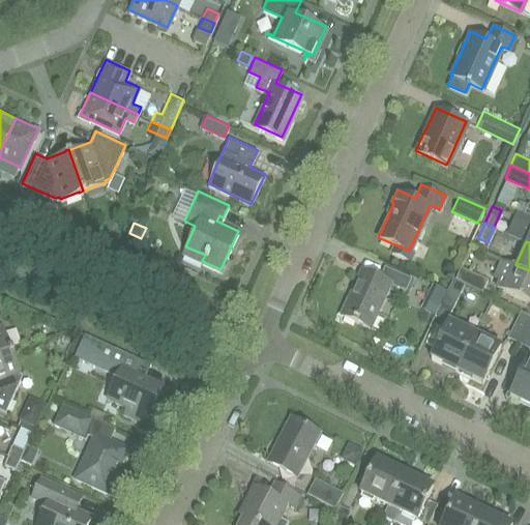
[(529,270),(516,265),(516,264),(500,257),(493,274),(498,276),(495,285),(529,299),(529,270)]
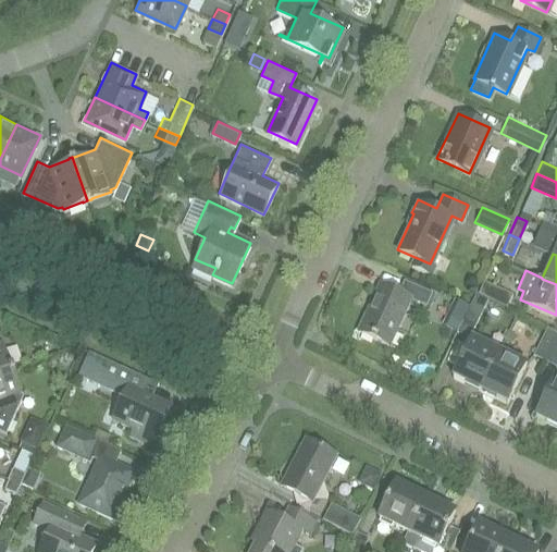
[(359,329),(388,343),(409,295),(425,303),(431,291),(403,278),(397,290),(380,282),(359,329)]
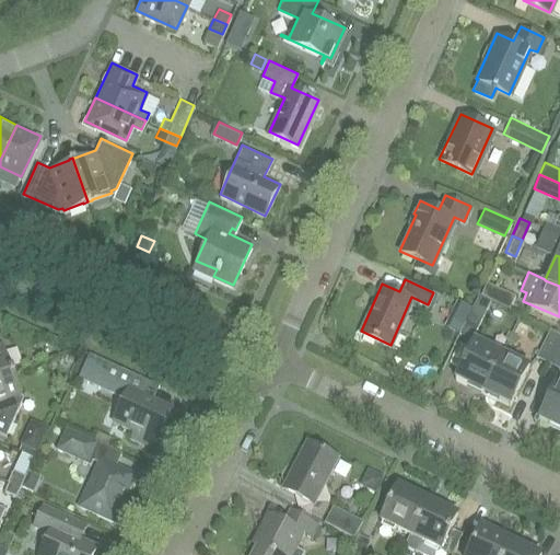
[(479,291),(510,303),(515,292),(485,279),(479,291)]
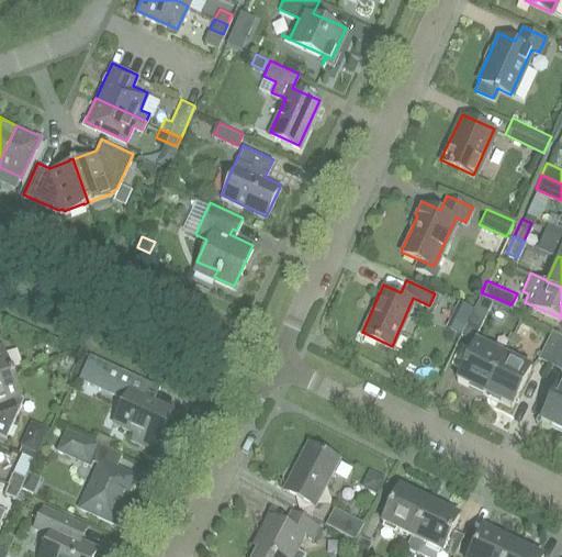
[(480,292),(474,305),(461,332),(473,338),(492,299),(480,292)]
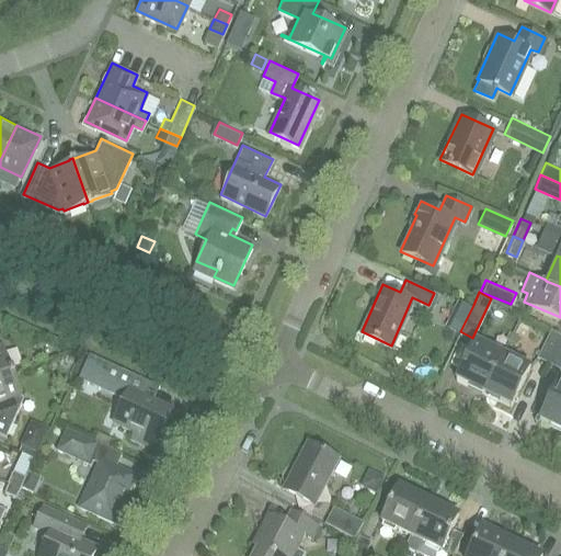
[(460,331),(473,305),(460,298),(453,314),(454,315),(448,326),(460,331)]
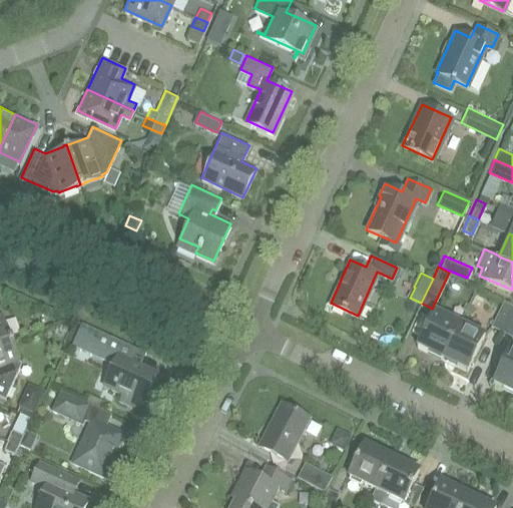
[(502,330),(512,306),(512,303),(503,299),(490,324),(502,330)]
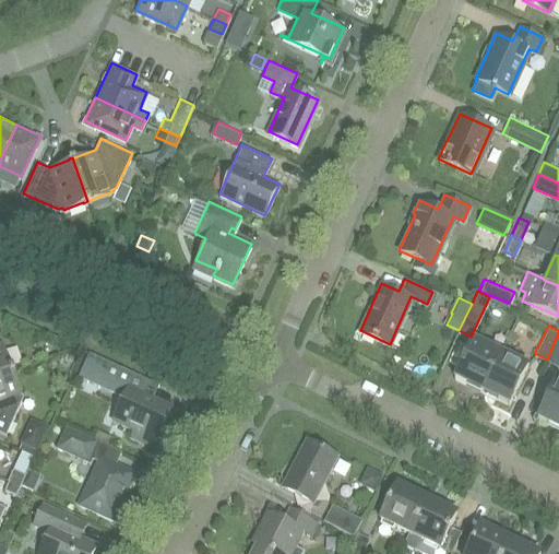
[(558,333),(547,360),(558,365),(558,333)]
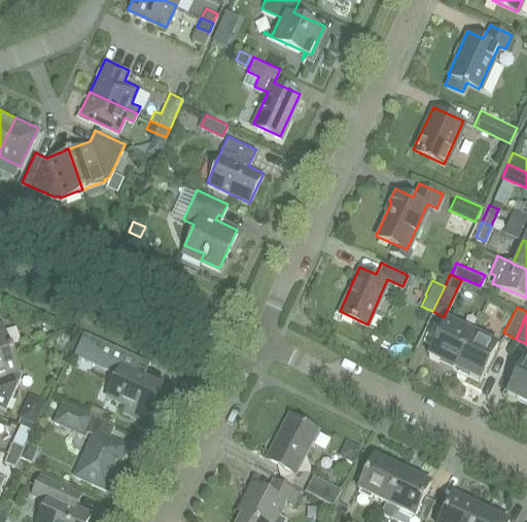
[(454,367),(471,329),(446,317),(428,354),(454,367)]
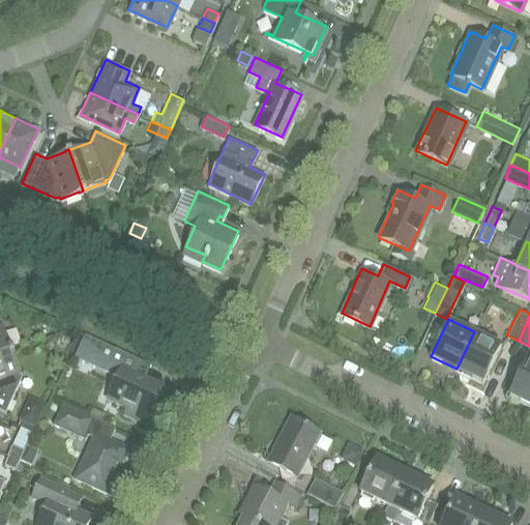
[(0,353),(12,349),(11,345),(10,345),(3,323),(0,321),(0,353)]
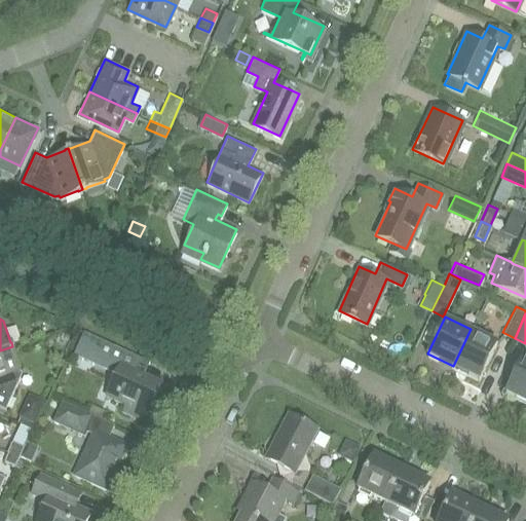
[(471,329),(453,366),(479,378),(496,341),(471,329)]
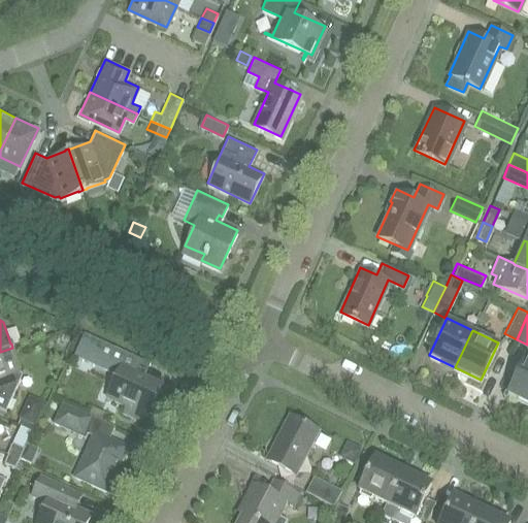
[(144,417),(161,382),(136,370),(142,357),(114,344),(104,366),(118,371),(107,393),(127,402),(125,407),(144,417)]
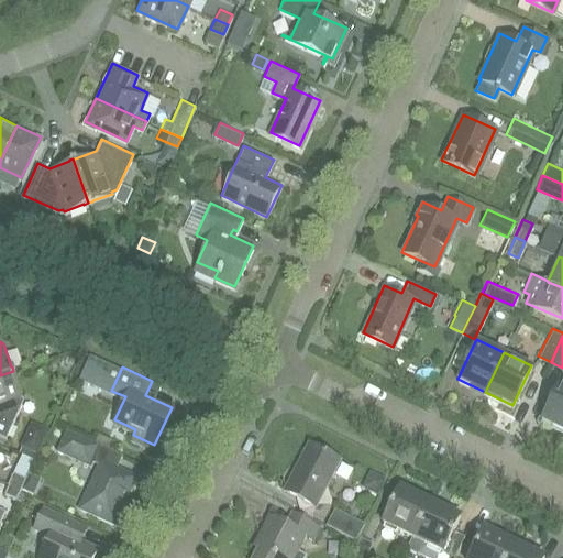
[(13,371),(0,375),(0,433),(6,436),(23,398),(22,395),(15,375),(13,371)]
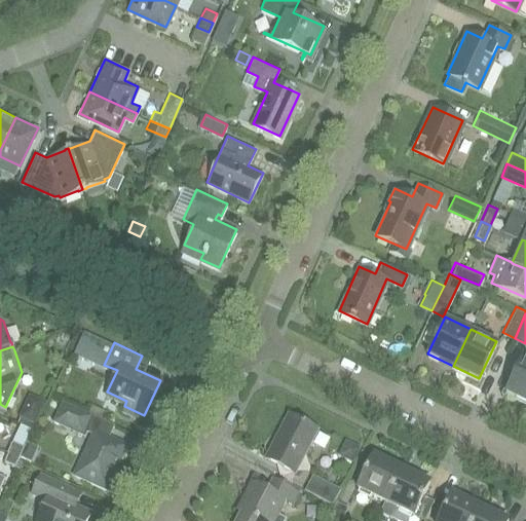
[(525,401),(525,356),(523,355),(505,392),(525,401)]
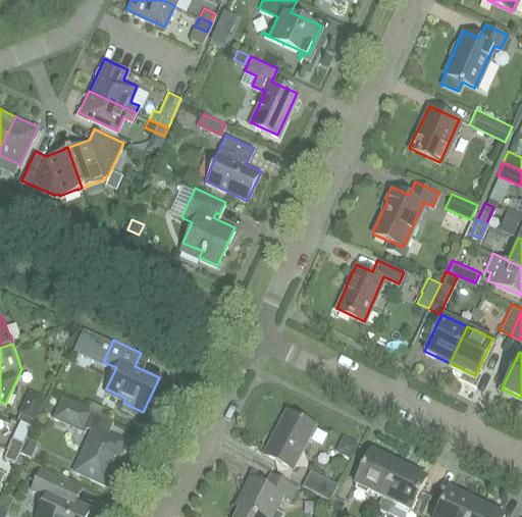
[(29,390),(19,411),(34,417),(44,396),(29,390)]
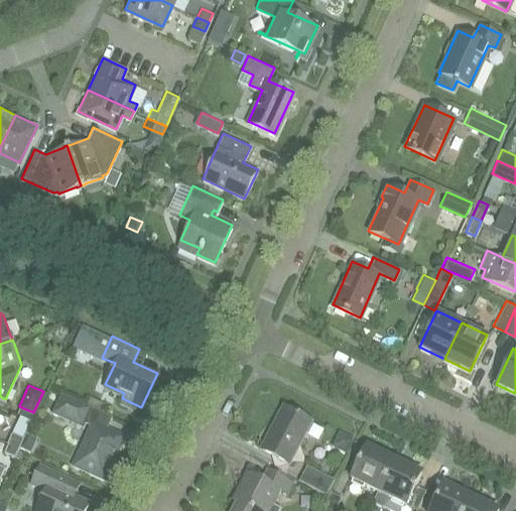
[(91,405),(61,392),(52,410),(63,415),(66,411),(84,420),(91,405)]
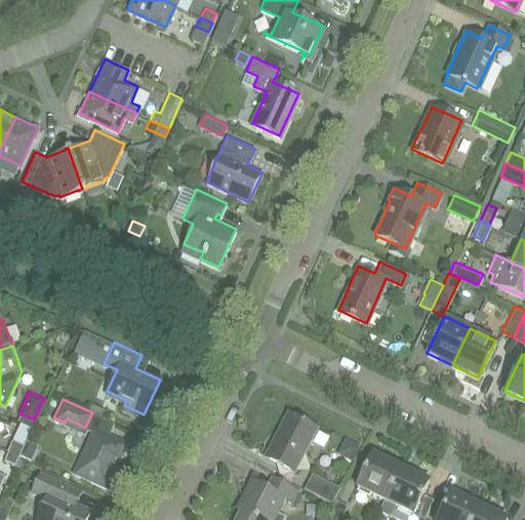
[(293,470),(316,426),(288,411),(265,454),(293,470)]
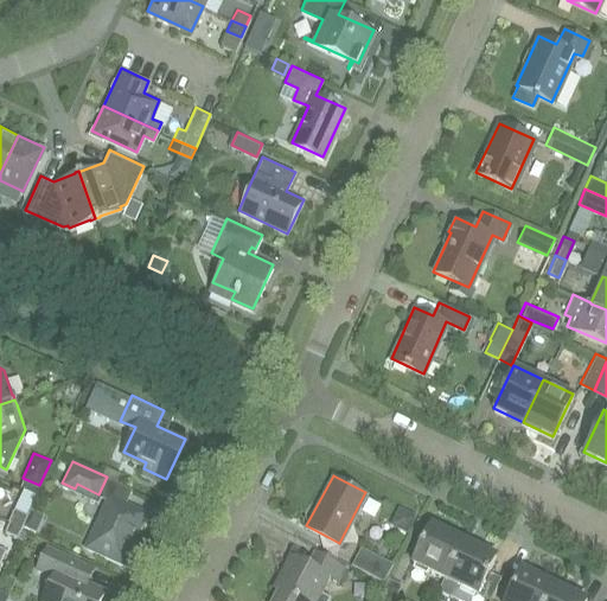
[(87,544),(122,561),(145,511),(109,494),(101,511),(104,513),(97,529),(94,526),(87,544)]
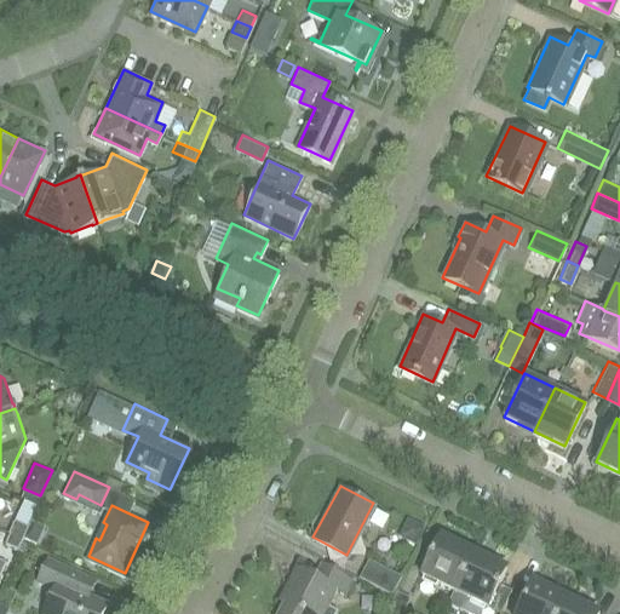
[(424,523),(408,516),(402,527),(405,534),(417,540),(424,523)]
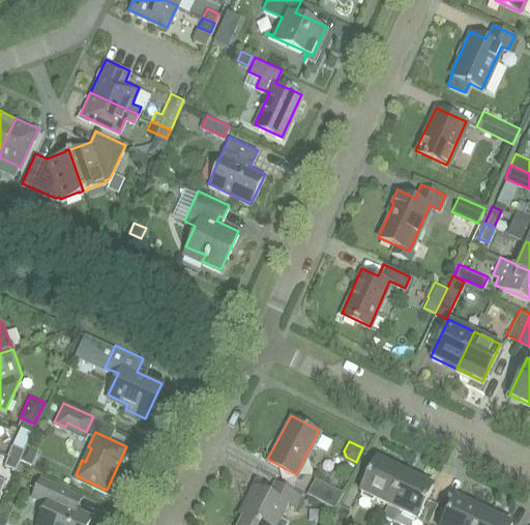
[(7,453),(20,459),(25,447),(12,442),(7,453)]
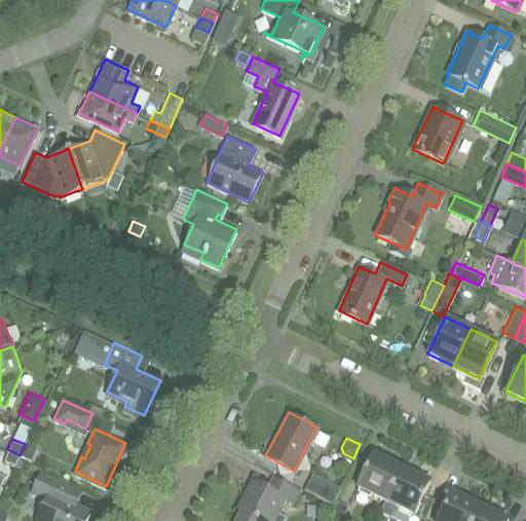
[(20,455),(7,449),(8,450),(4,458),(15,463),(20,455)]
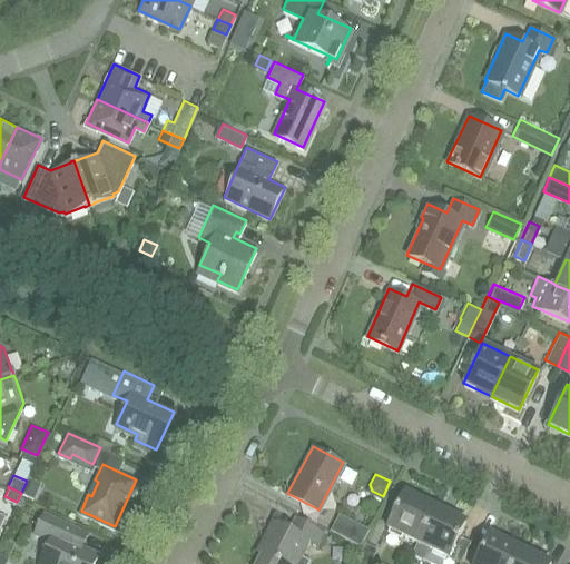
[(418,541),(434,506),(404,491),(386,526),(416,541),(418,541)]
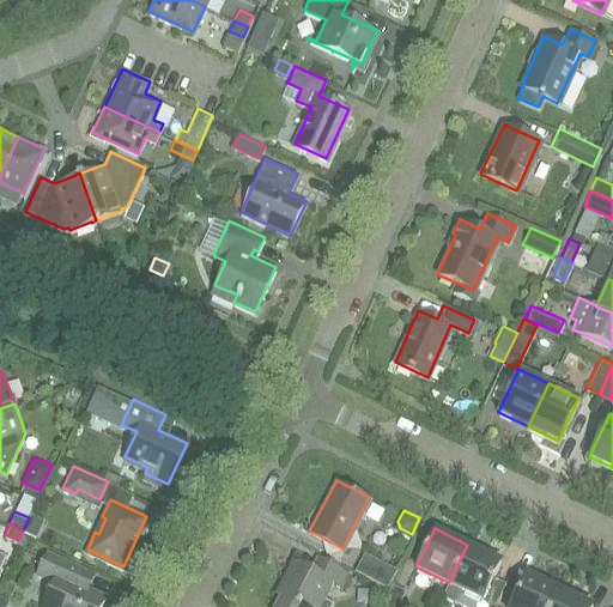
[(449,582),(448,582),(442,594),(455,600),(461,588),(481,598),(499,560),(467,545),(449,582)]
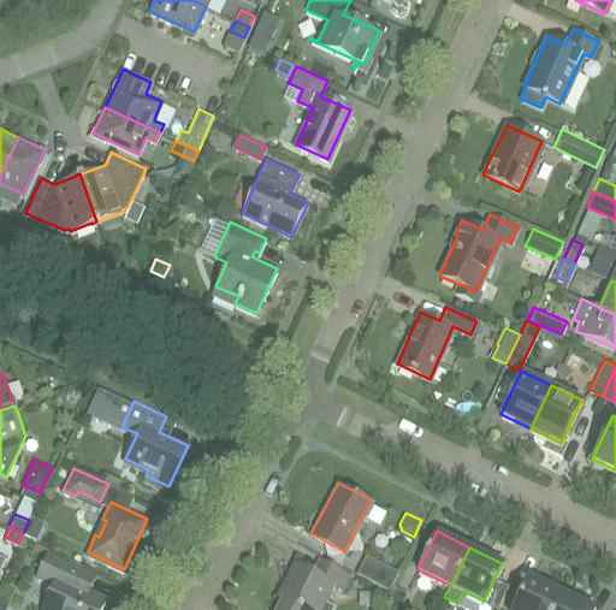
[(100,609),(106,598),(78,585),(86,569),(47,552),(37,575),(54,582),(42,609),(100,609)]
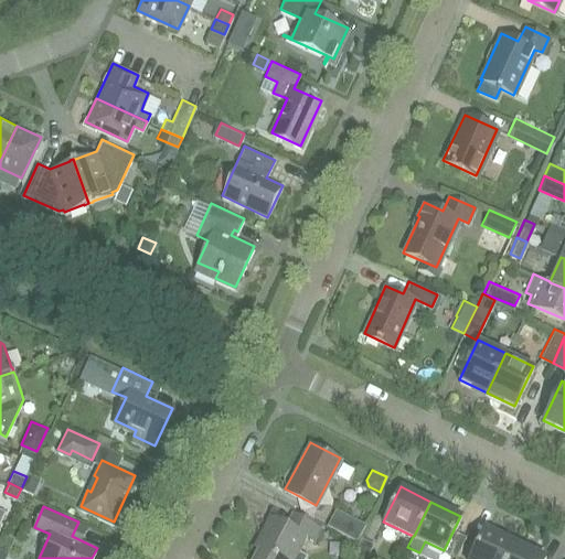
[(365,523),(336,506),(327,524),(356,539),(365,523)]
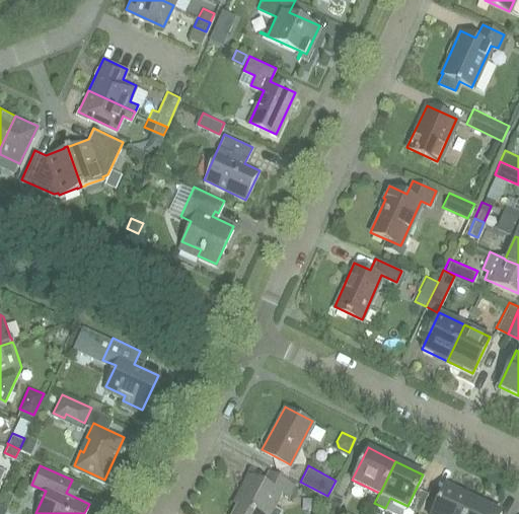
[(277,513),(280,510),(272,505),(280,491),(287,495),(293,484),(269,470),(263,483),(248,474),(238,494),(242,496),(232,513),(277,513)]
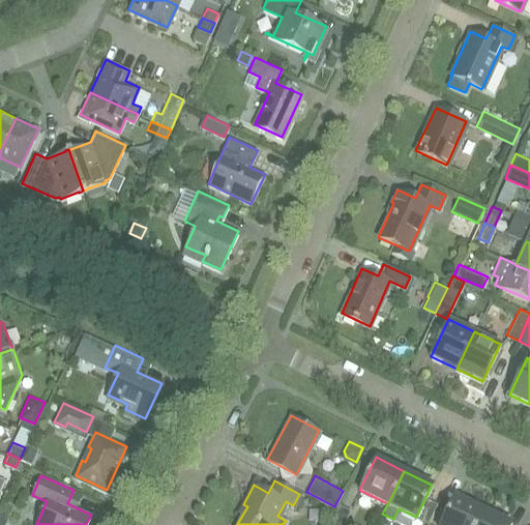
[(475,524),(483,509),(454,495),(440,524),(475,524)]
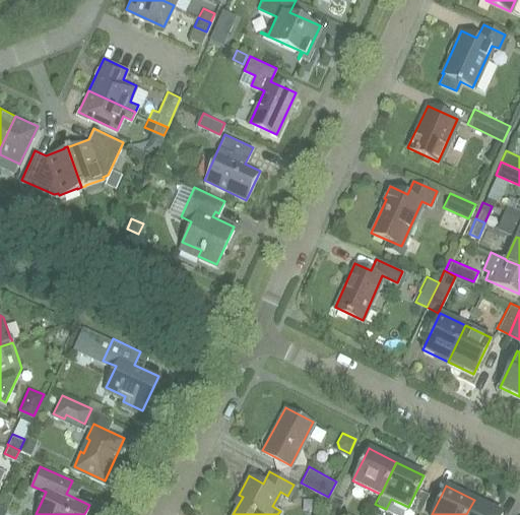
[(321,514),(322,514),(346,514),(348,512),(339,508),(343,499),(331,493),(321,514)]
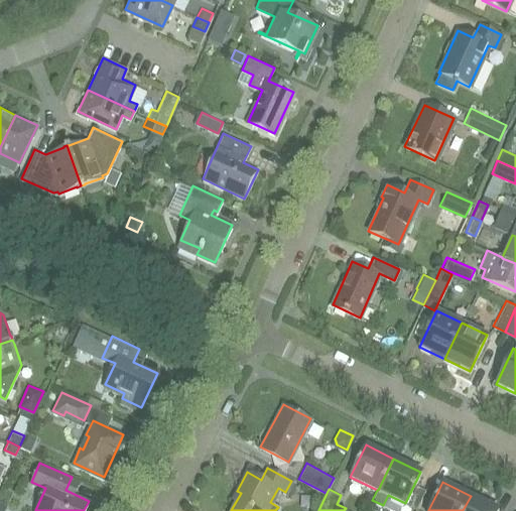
[(497,510),(498,509),(471,496),(463,510),(497,510)]
